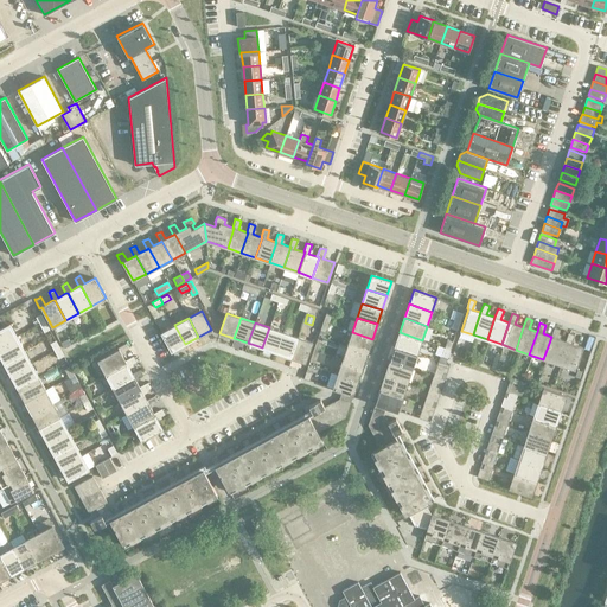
[(17,337),(10,324),(0,328),(0,345),(17,337)]
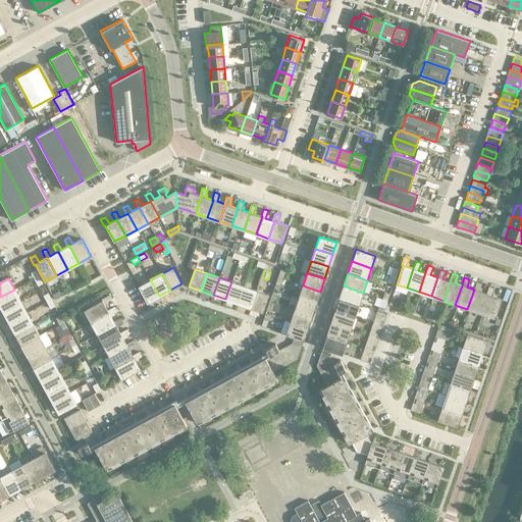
[(159,296),(150,279),(139,285),(147,302),(159,296)]
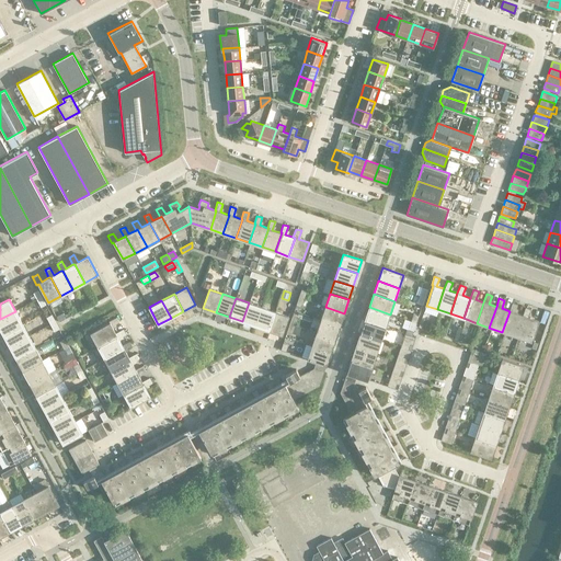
[(262,307),(249,302),(242,321),(255,325),(262,307)]
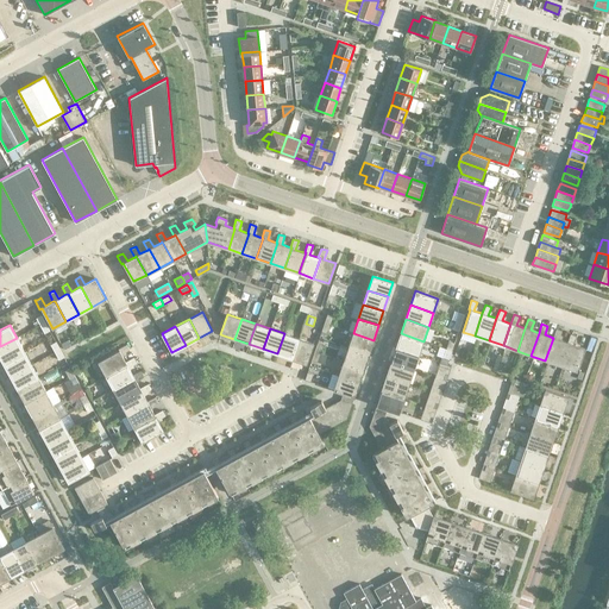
[(557,330),(553,338),(545,360),(559,365),(567,343),(559,340),(562,331),(557,330)]
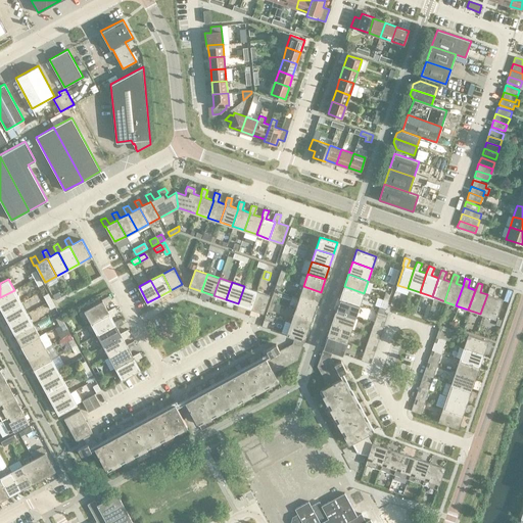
[(256,290),(244,286),(238,303),(250,307),(256,290)]
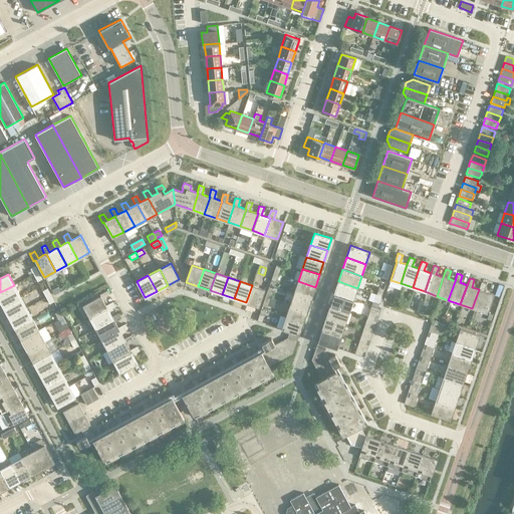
[(315,287),(298,281),(293,293),(311,299),(315,287)]
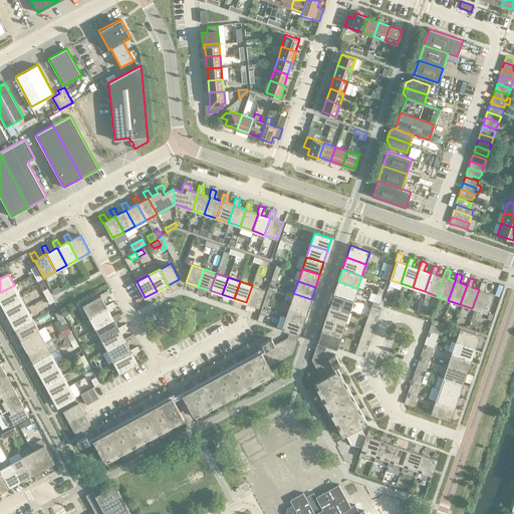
[(357,288),(338,281),(334,293),(353,300),(357,288)]
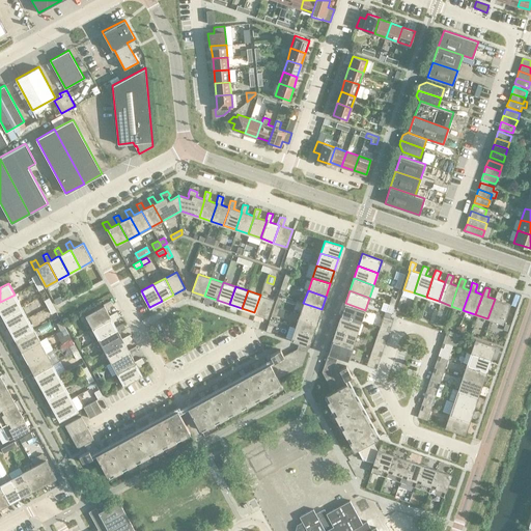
[(497,291),(495,299),(487,318),(503,324),(509,304),(500,301),(502,292),(497,291)]
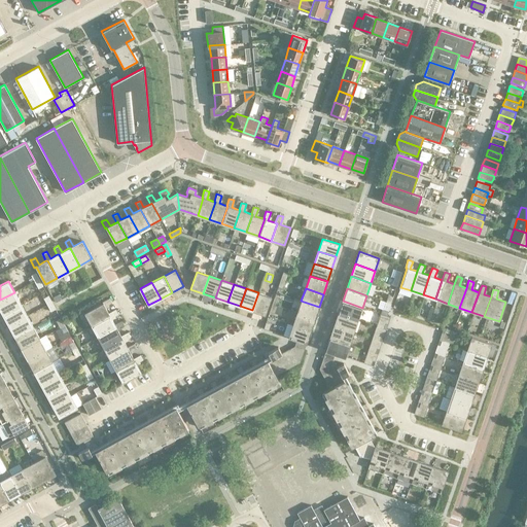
[(15,294),(14,292),(0,300),(0,309),(3,314),(21,304),(15,294)]
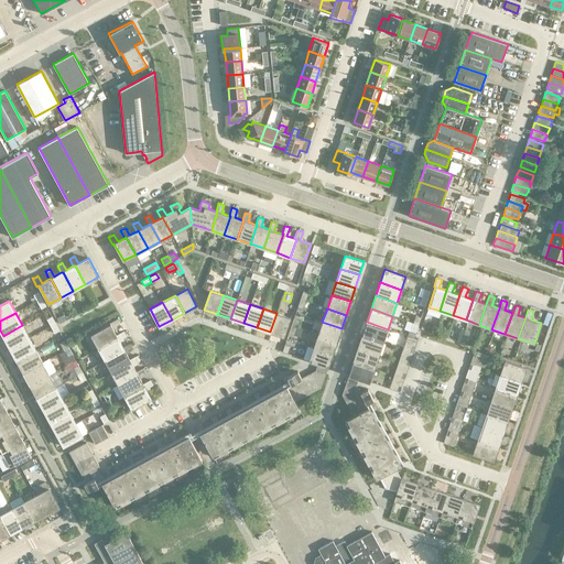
[(290,318),(277,313),(270,332),(283,336),(290,318)]
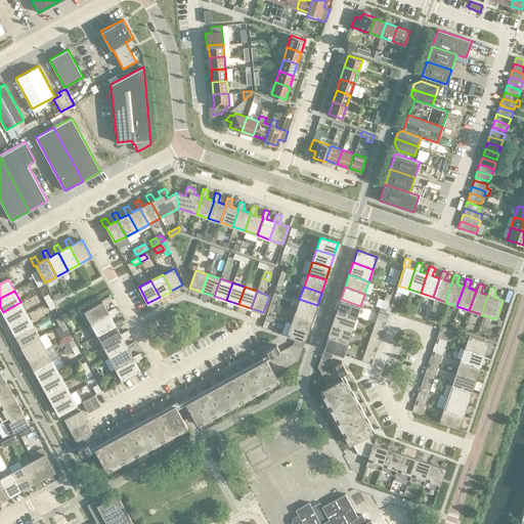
[(85,311),(91,322),(108,313),(108,311),(104,305),(112,301),(108,297),(101,300),(102,302),(85,311)]
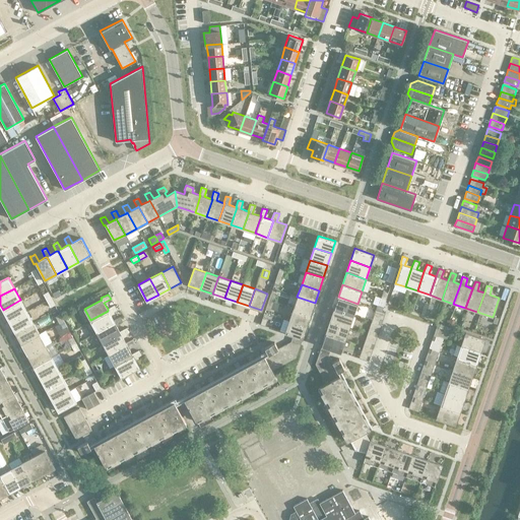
[(315,303),(297,297),(293,309),(310,315),(315,303)]
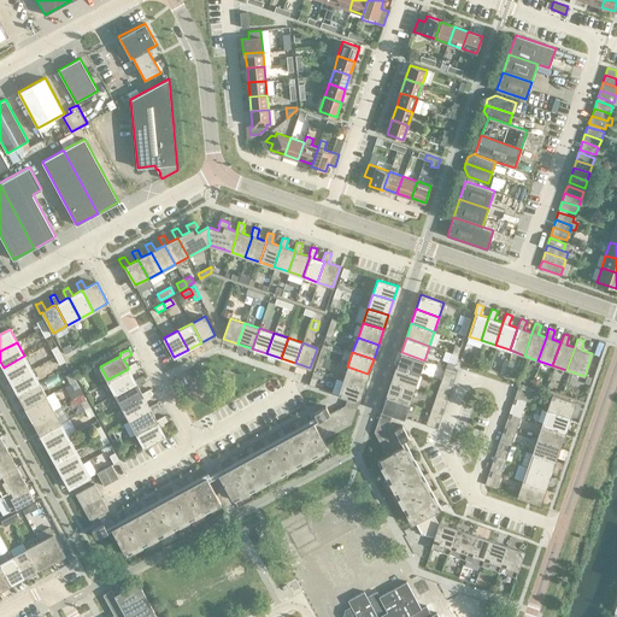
[(424,360),(401,352),(397,366),(419,375),(424,360)]
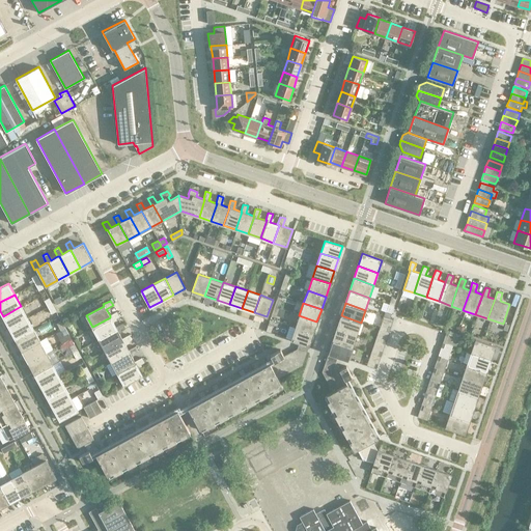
[(27,318),(21,306),(3,316),(9,328),(27,318)]
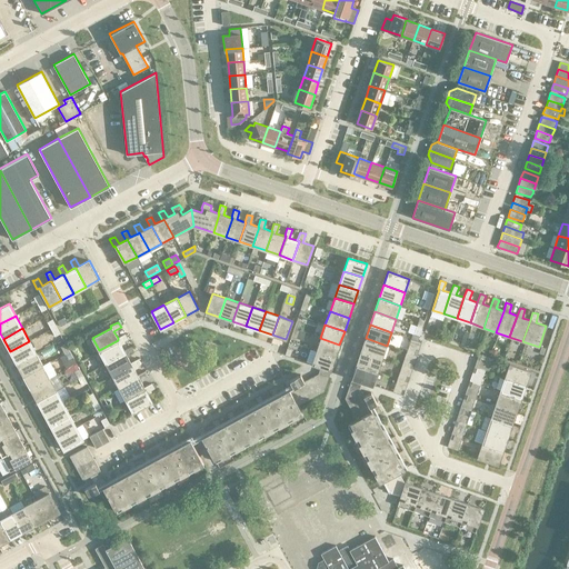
[(125,335),(118,338),(118,340),(99,350),(106,362),(125,352),(125,350),(120,343),(128,339),(125,335)]
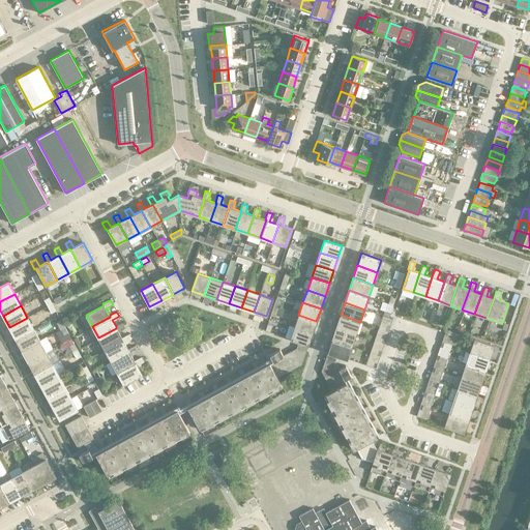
[(316,321),(298,315),(294,327),(312,333),(316,321)]
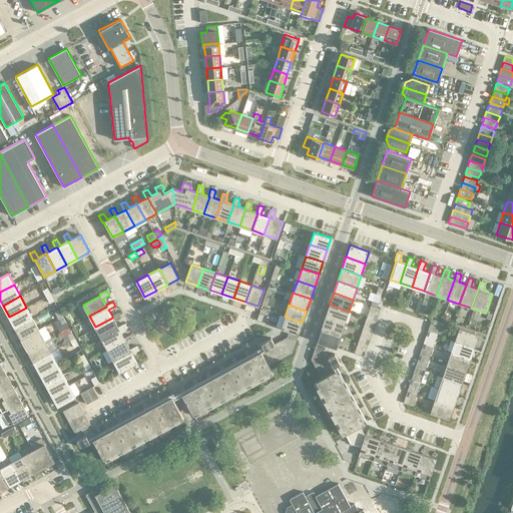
[(349,312),(330,305),(325,317),(345,324),(349,312)]
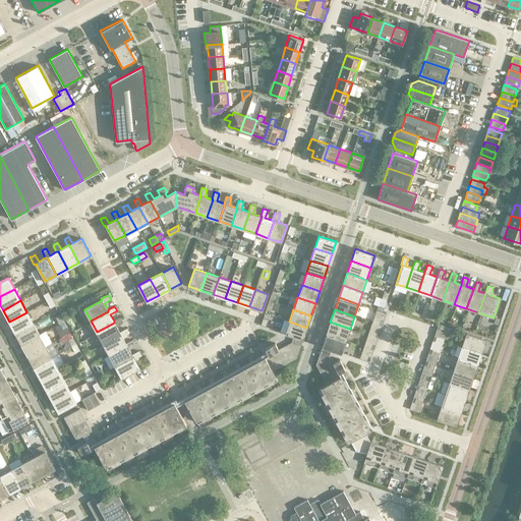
[(33,324),(26,312),(9,322),(15,333),(33,324)]
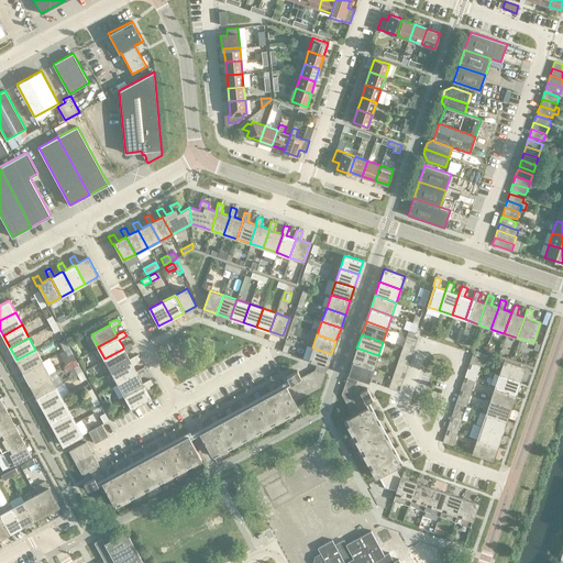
[(130,343),(123,346),(123,349),(105,359),(111,371),(130,361),(130,359),(125,352),(133,348),(130,343)]
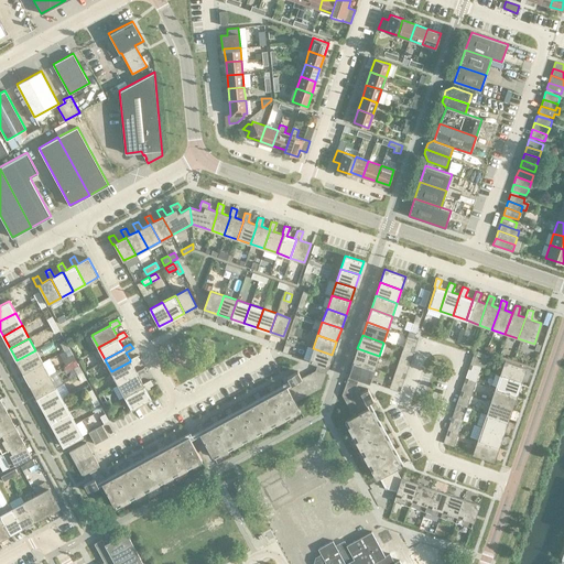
[(332,355),(313,348),(308,361),(327,368),(332,355)]
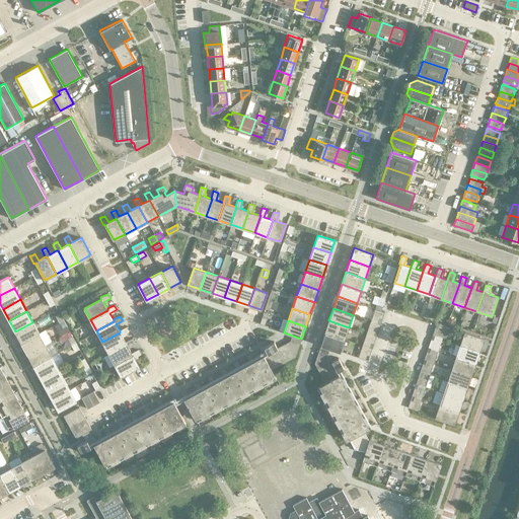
[(349,327),(328,320),(324,332),(345,340),(349,327)]
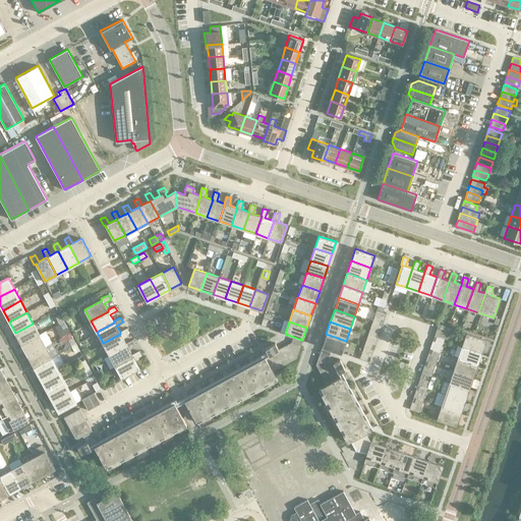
[(39,335),(33,324),(15,333),(21,344),(39,335)]
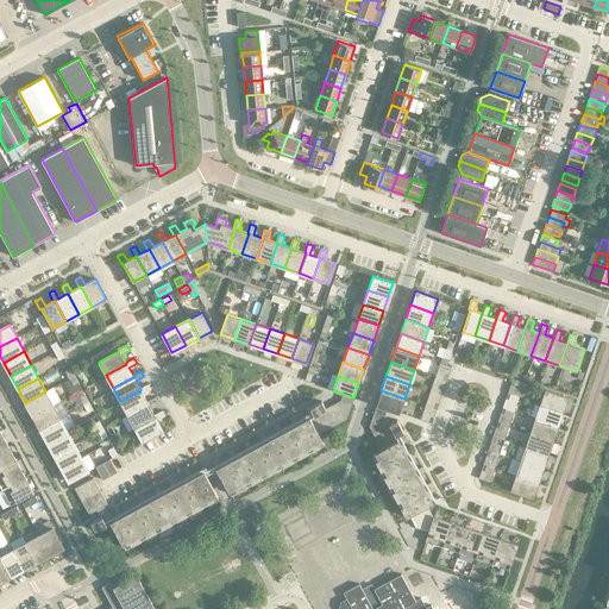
[(148,384),(140,388),(140,390),(120,401),(127,414),(148,403),(148,401),(143,394),(151,389),(148,384)]
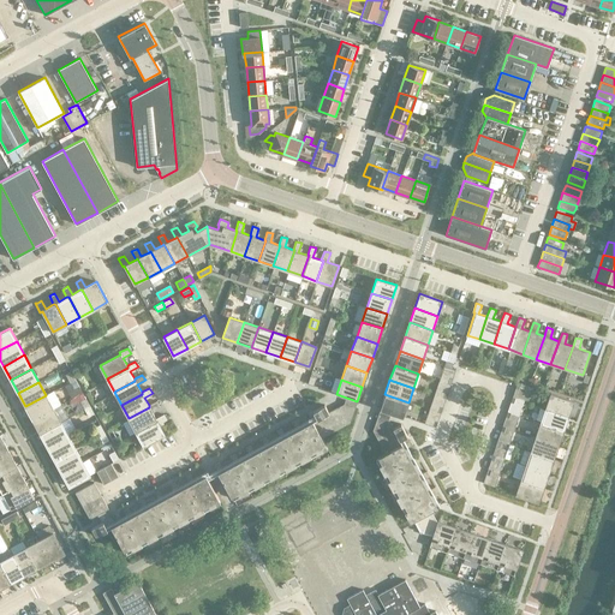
[(408,402),(384,394),(380,408),(402,417),(408,402)]
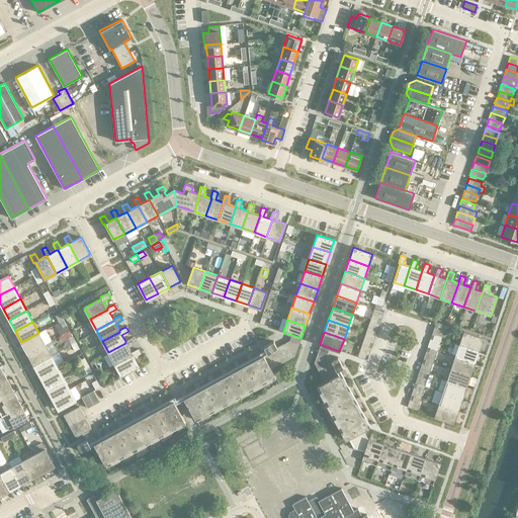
[(483,338),(463,332),(459,344),(479,350),(483,338)]
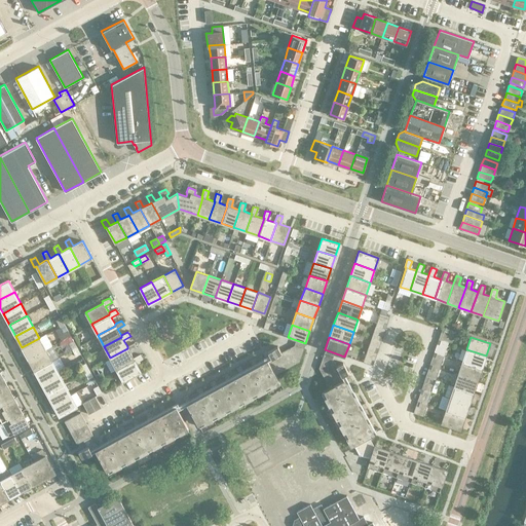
[(45,349),(39,338),(22,347),(28,360),(45,349)]
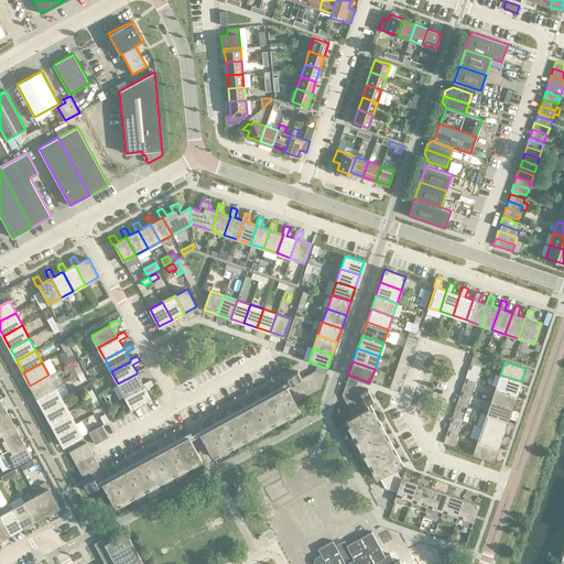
[(143,368),(137,371),(137,373),(118,383),(125,396),(143,386),(143,383),(139,377),(147,372),(143,368)]
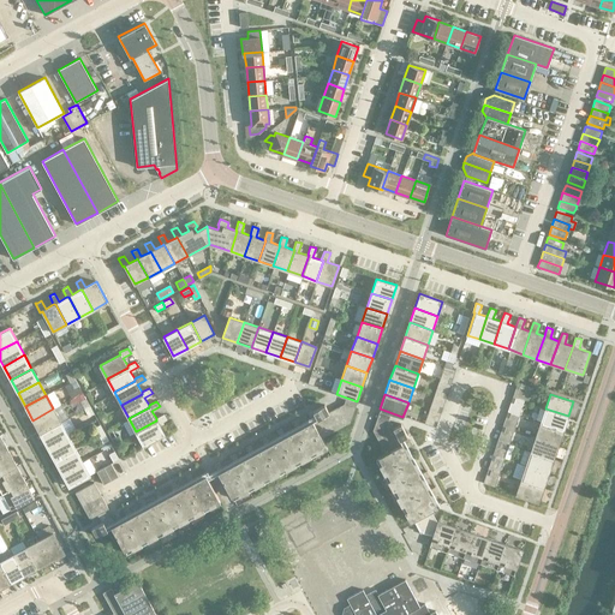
[(324,405),(308,413),(310,418),(300,424),(298,419),(292,423),(294,427),(284,433),(281,428),(276,431),(279,435),(268,441),(266,436),(261,440),(263,445),(252,449),(250,446),(245,448),(248,453),(238,458),(234,454),(230,457),(232,461),(221,466),(219,463),(214,465),(231,496),(326,445),(322,437),(350,423),(354,407),(344,404),(328,412),(324,405)]
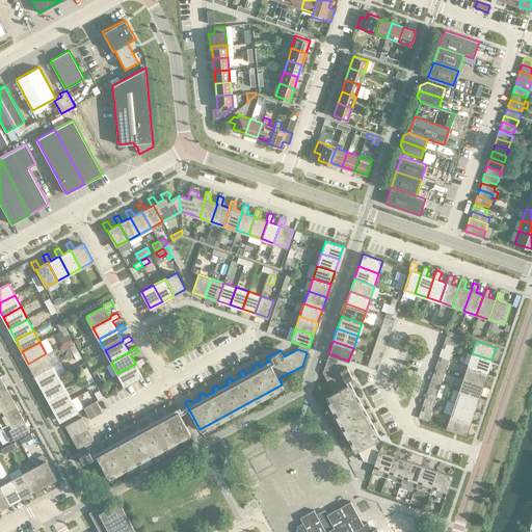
[(52,365),(46,353),(28,364),(34,375),(52,365)]
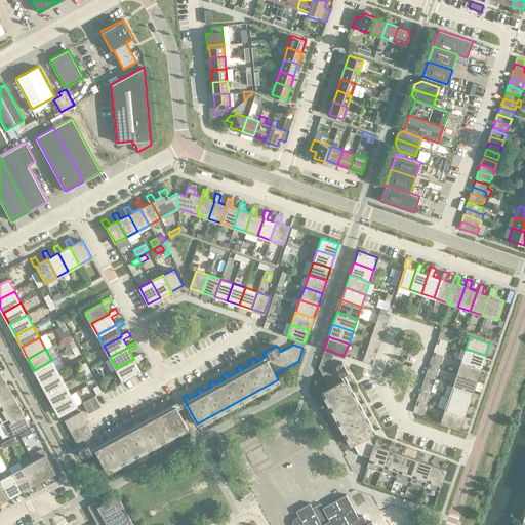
[(485,355),(466,349),(461,361),(481,367),(485,355)]
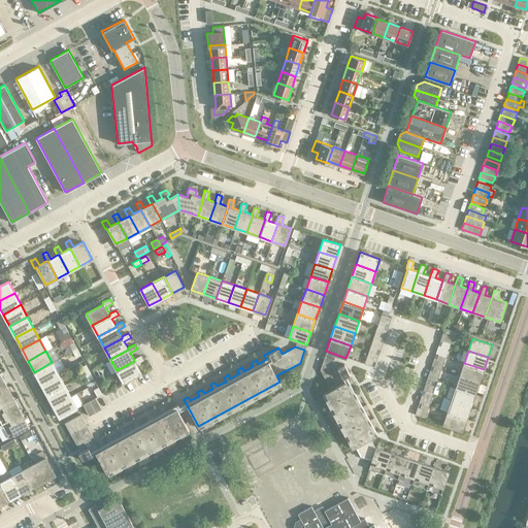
[(140,356),(134,359),(134,361),(117,370),(123,383),(141,373),(136,364),(143,360),(140,356)]
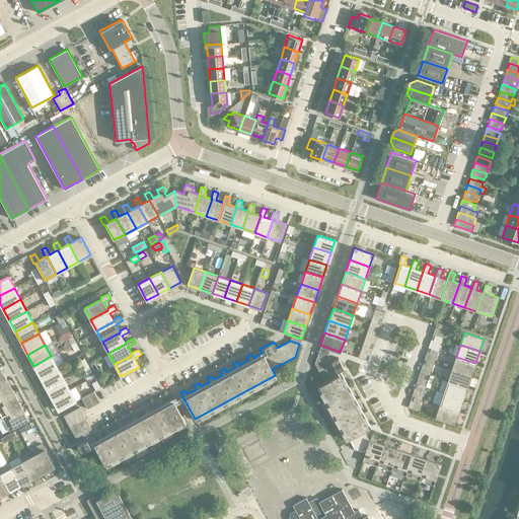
[(328,354),(319,351),(314,363),(324,382),(319,385),(349,439),(349,438),(363,431),(371,427),(366,417),(370,416),(367,411),(364,413),(359,403),(362,402),(360,397),(357,399),(352,390),(355,389),(353,384),(350,386),(345,377),(348,375),(339,358),(331,361),(328,354)]
